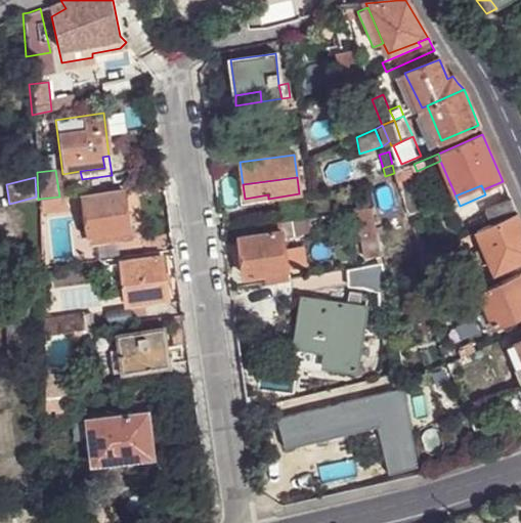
[(88,236),(125,231),(128,230),(123,192),(82,199),(88,236)]
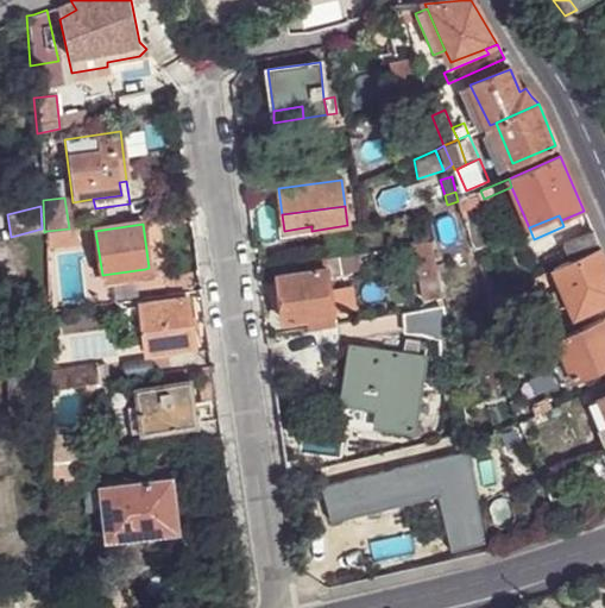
[(69,229),(46,231),(49,244),(76,240),(74,227),(69,229)]
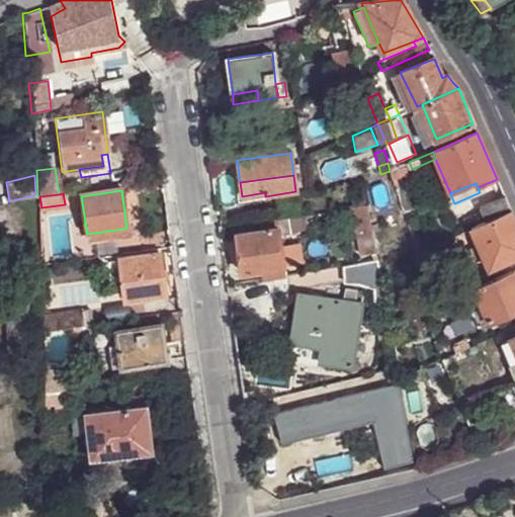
[(511,212),(505,198),(480,208),(486,224),(511,212)]
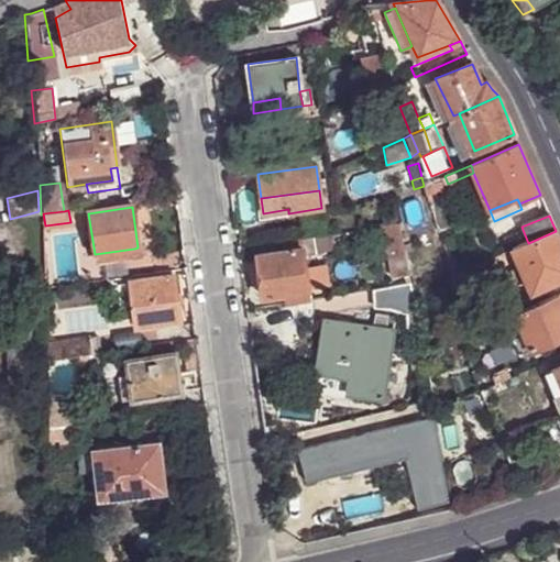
[(410,276),(401,224),(383,228),(393,279),(410,276)]
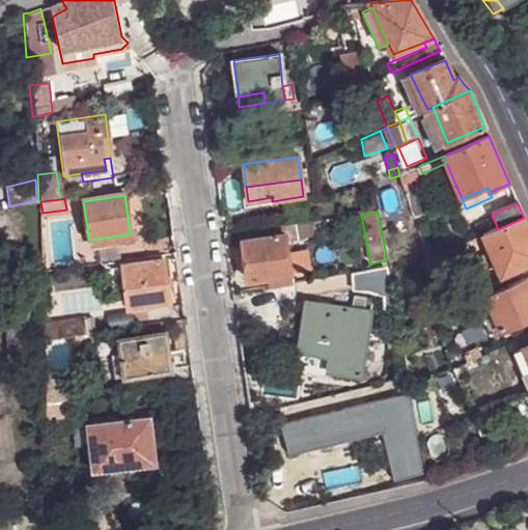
[(527,256),(527,226),(524,218),(498,229),(484,235),(502,278),(523,269),(520,260),(527,256)]
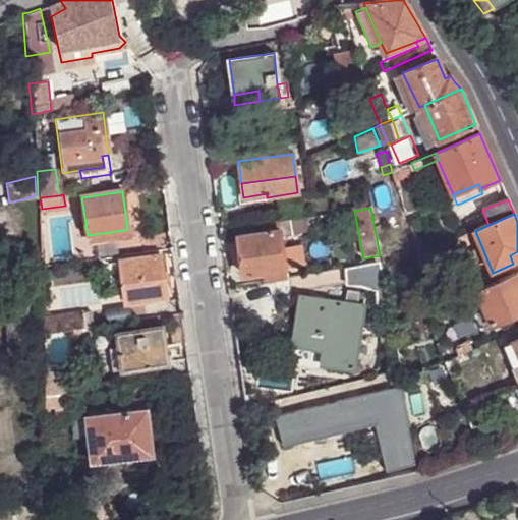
[(289,221),(279,222),(261,225),(262,232),(236,236),(242,275),(264,272),(286,268),(283,249),(281,236),(291,234),(289,221)]
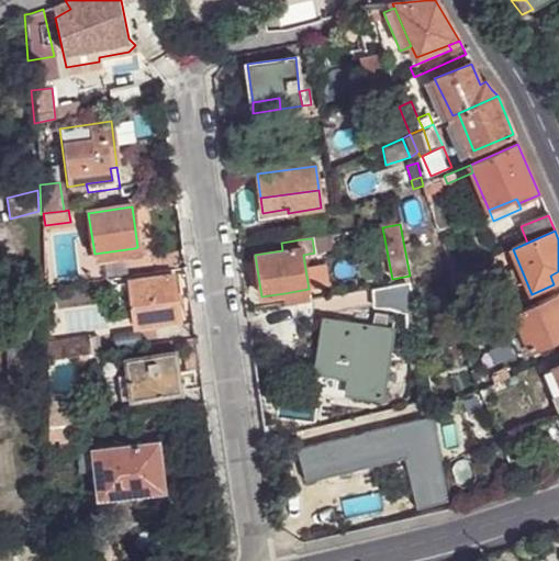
[(134,256),(134,248),(94,254),(94,260),(134,256)]
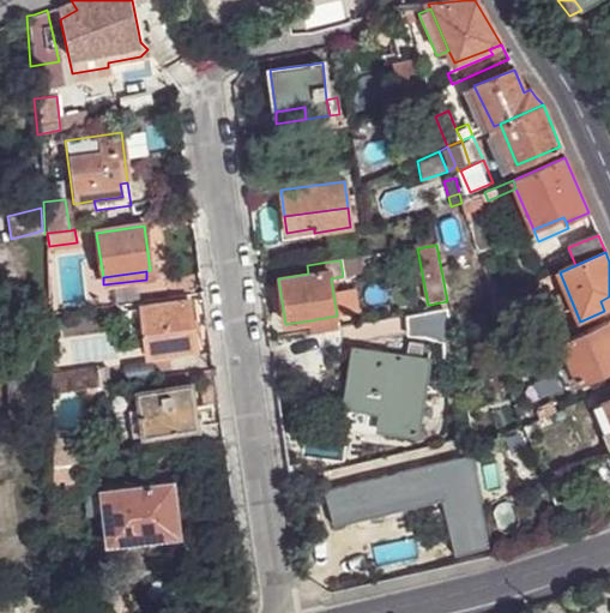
[(525,301),(520,289),(507,295),(511,306),(525,301)]
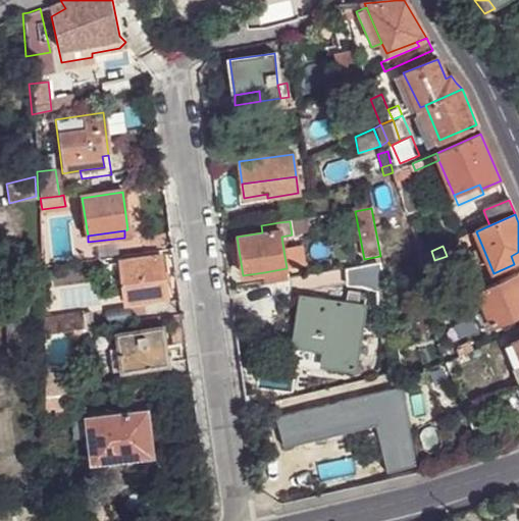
[(299,248),(283,250),(287,268),(303,265),(299,248)]
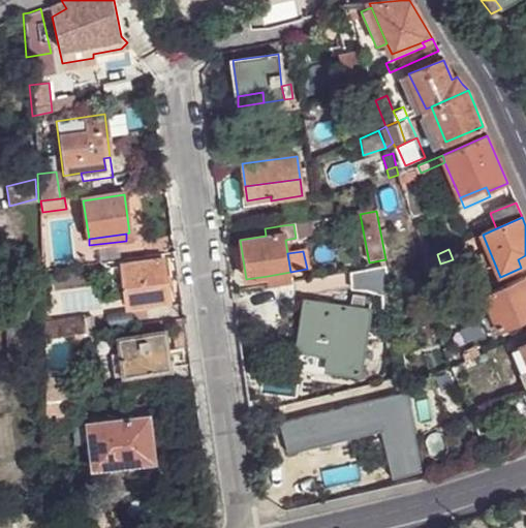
[(162,255),(120,260),(121,267),(163,262),(162,255)]
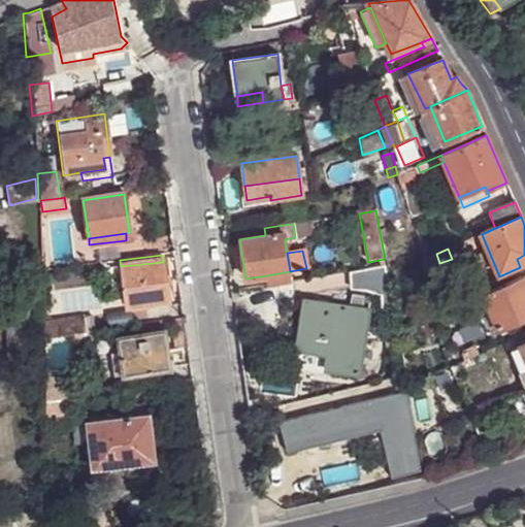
[(179,301),(173,257),(167,259),(173,302),(178,301),(179,301)]
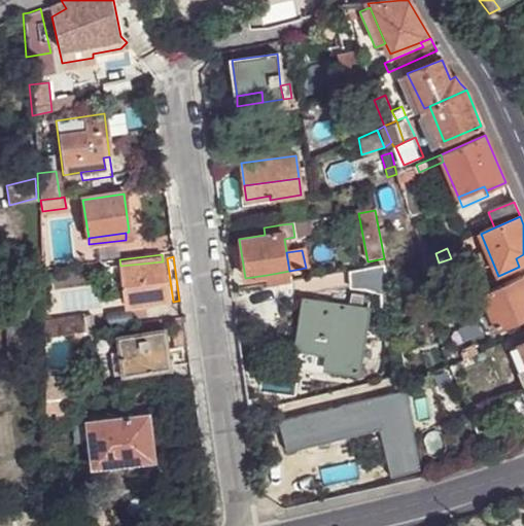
[(119,259),(98,263),(100,273),(109,272),(112,293),(124,291),(126,308),(168,303),(163,261),(120,266),(119,259)]
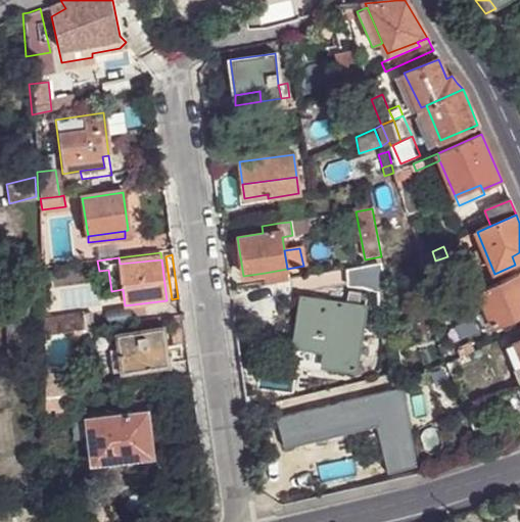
[(382,265),(345,270),(346,287),(359,287),(366,290),(376,294),(379,293),(376,279),(385,277),(384,272),(382,265)]
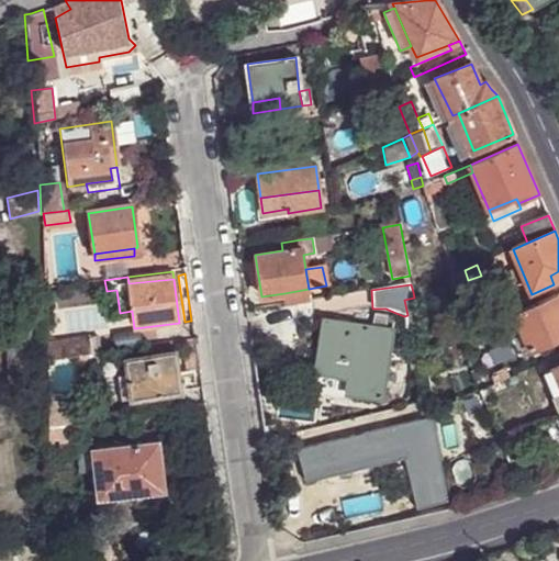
[(309,289),(284,293),(287,302),(310,298),(309,289)]
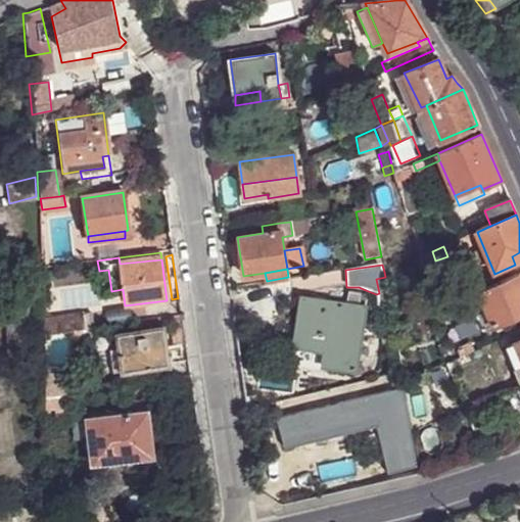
[(519,274),(478,292),(493,326),(519,314),(519,274)]
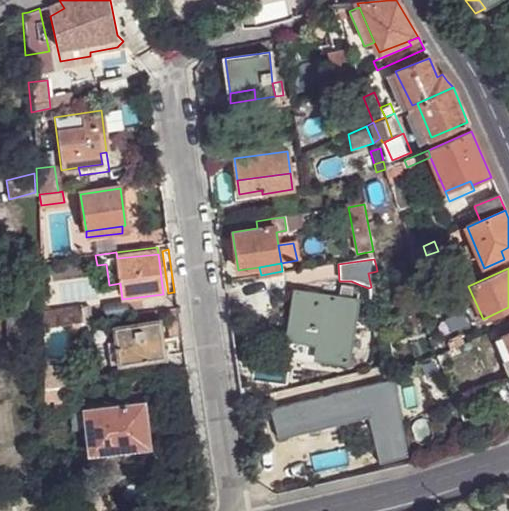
[(369,308),(384,307),(377,271),(368,273),(371,287),(368,288),(369,308)]
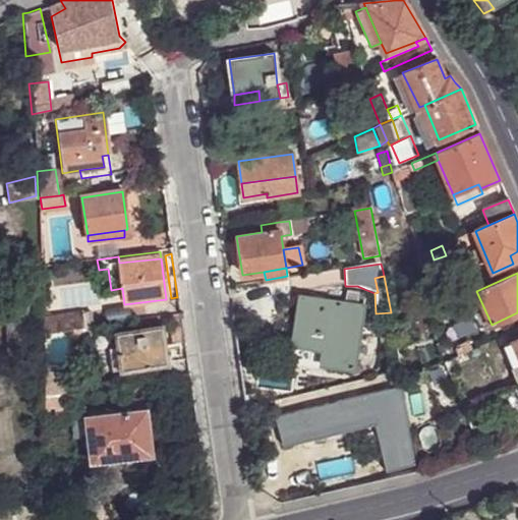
[(325,335),(323,350),(321,365),(354,370),(363,306),(357,305),(358,294),(346,293),(345,303),(300,296),(294,330),(325,335)]
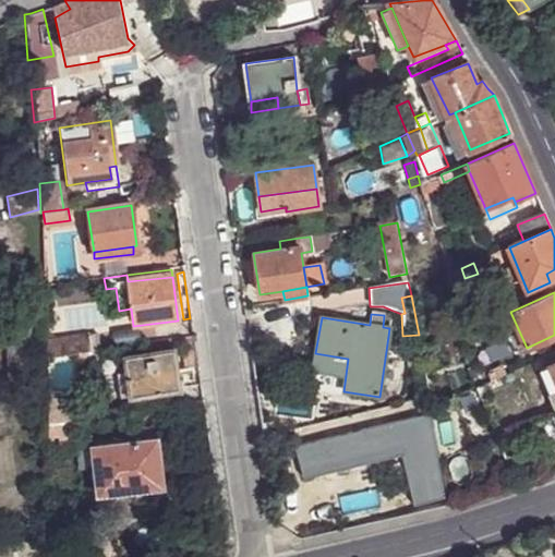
[(44,340),(45,356),(77,351),(92,350),(98,349),(96,333),(44,340)]
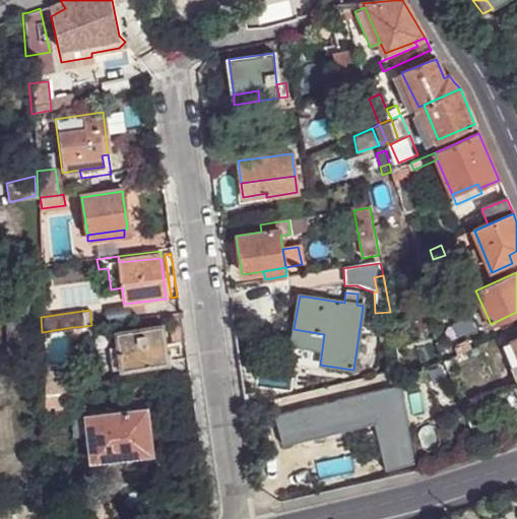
[(160,315),(137,318),(139,328),(160,325),(163,325),(160,315)]
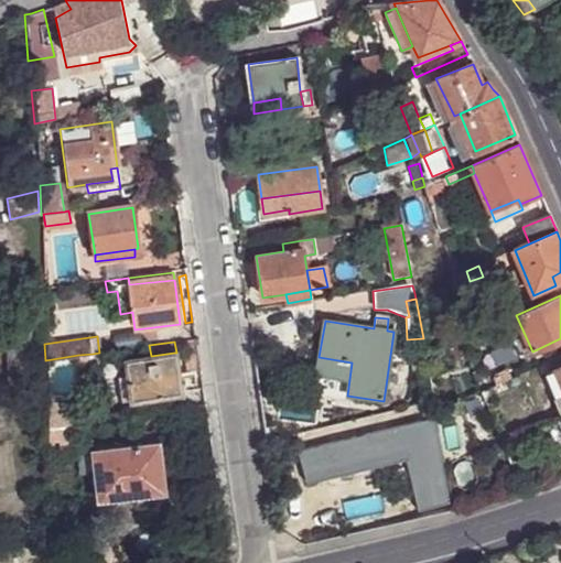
[(151,356),(125,360),(128,376),(117,377),(120,401),(180,392),(174,353),(151,356)]
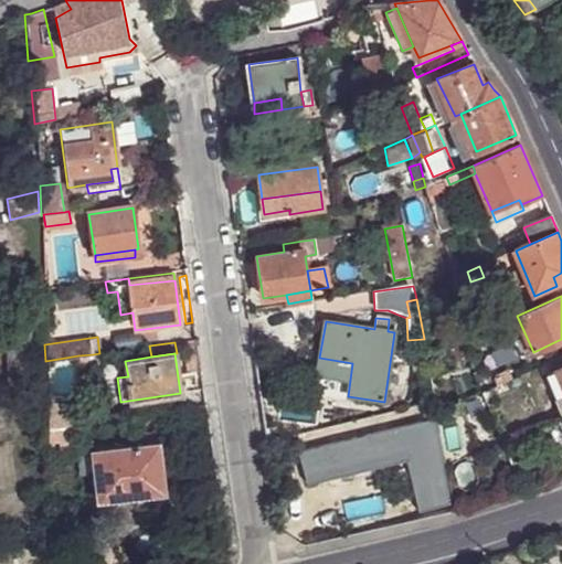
[(317,374),(350,380),(352,363),(319,358),(317,374)]
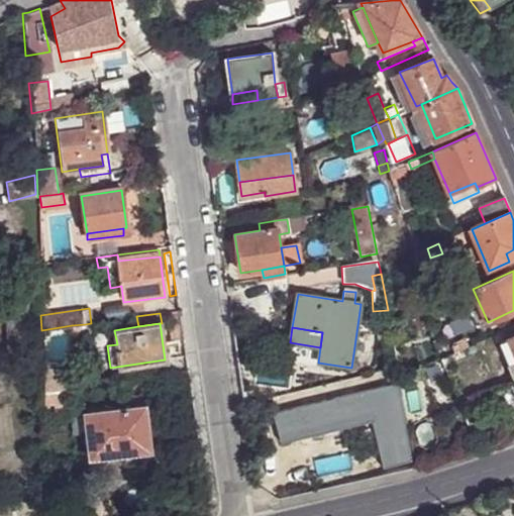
[(513,375),(513,348),(510,338),(500,342),(513,375)]
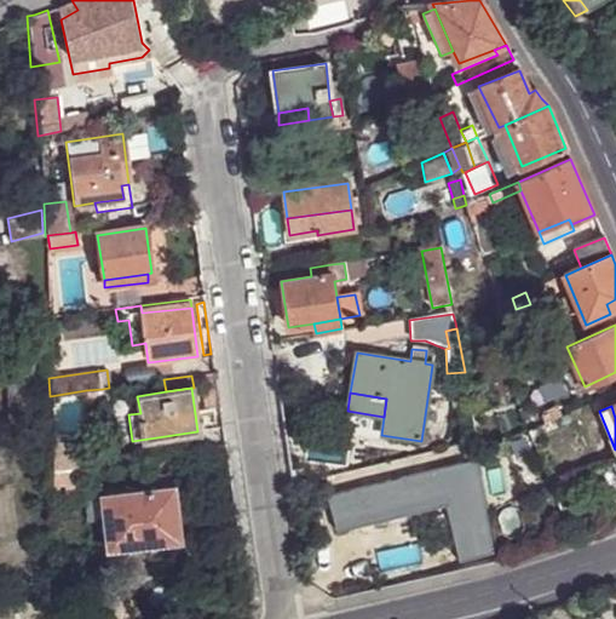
[(50,434),(51,470),(70,468),(84,465),(87,465),(85,433),(50,434)]
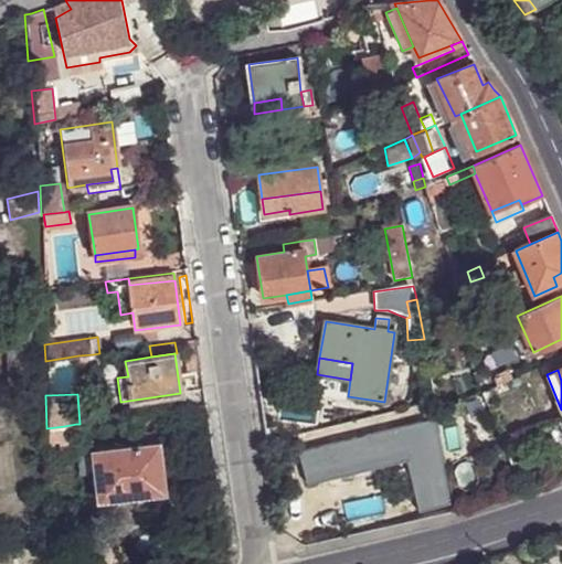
[(337,478),(406,461),(417,515),(452,508),(446,467),(434,404),(419,407),(423,423),(297,454),(303,475),(335,467),(337,478)]
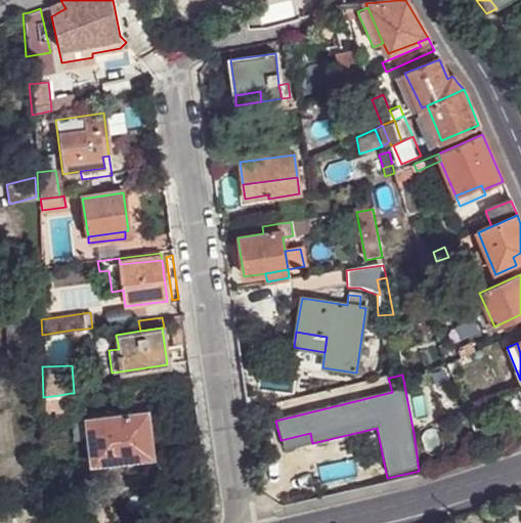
[(71,393),(59,395),(60,404),(61,408),(72,407),(71,393)]
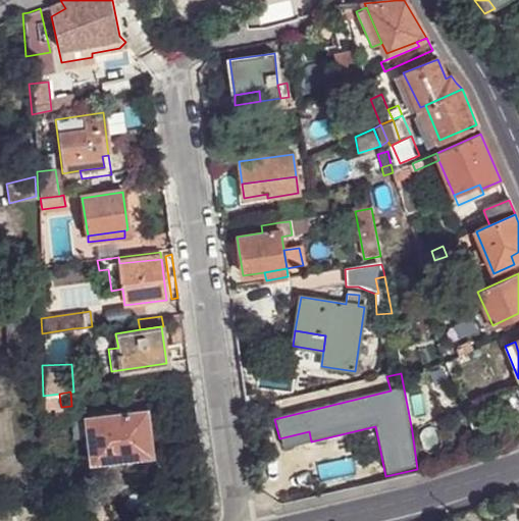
[(43,396),(43,405),(60,403),(59,394),(43,396)]
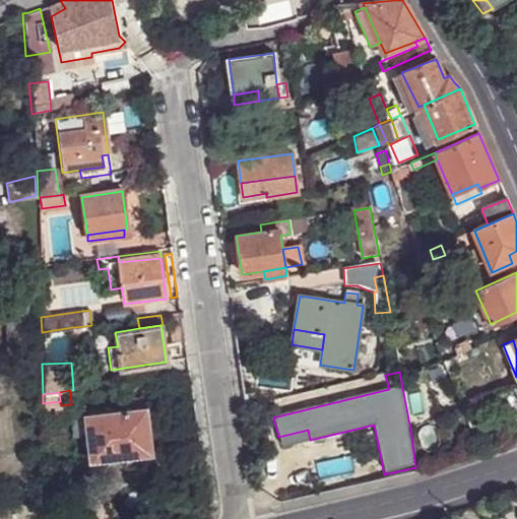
[(122,456),(152,453),(147,407),(84,414),(87,436),(90,460),(122,456)]
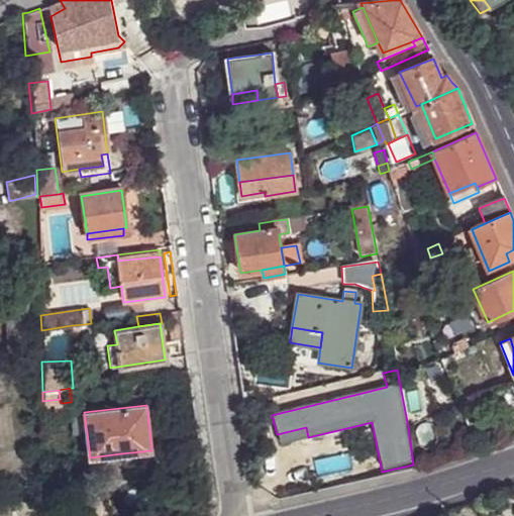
[(72,435),(87,433),(84,412),(69,413),(72,435)]
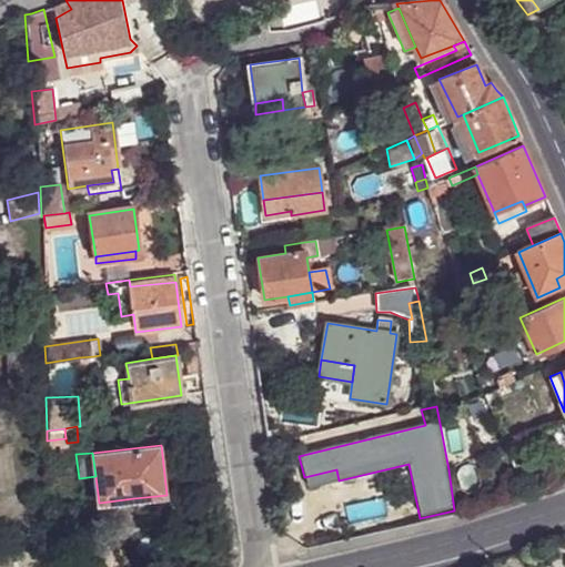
[(306,488),(339,481),(336,469),(304,477),(306,488)]
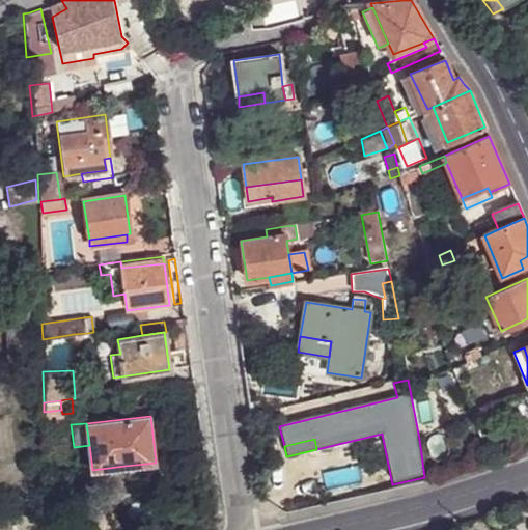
[(157,475),(156,463),(124,466),(127,478),(157,475)]
